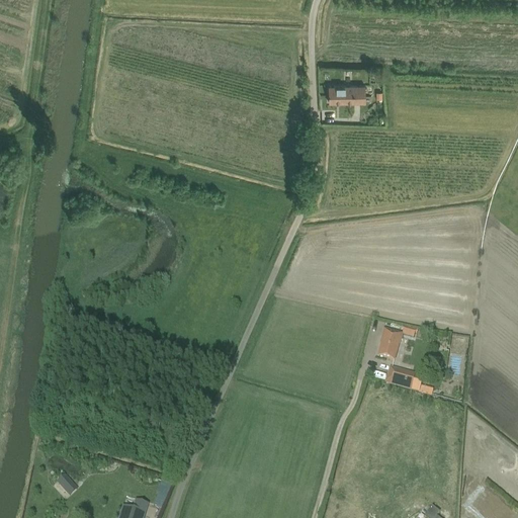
[(365,85),(338,86),(328,86),(329,102),(365,101),(365,85)]
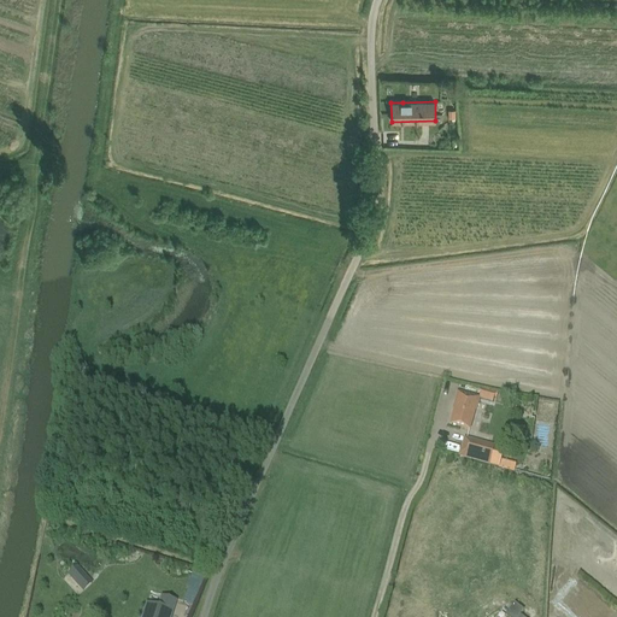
[(497,395),(481,391),(479,399),(480,399),(479,400),(492,404),(493,399),(495,400),(497,395)]
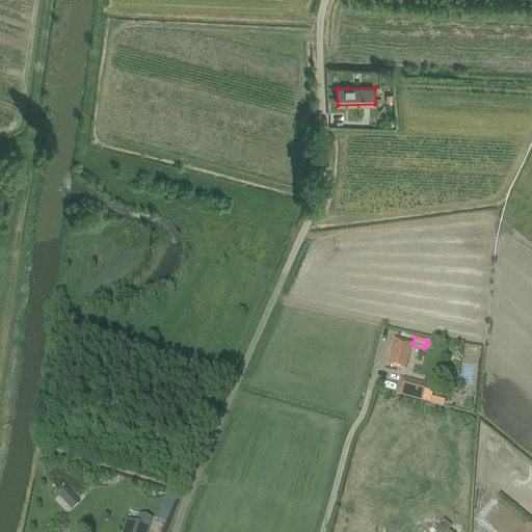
[(413,344),(393,339),(389,354),(390,354),(387,368),(404,372),(408,355),(409,355),(413,345),(414,344),(413,344)]
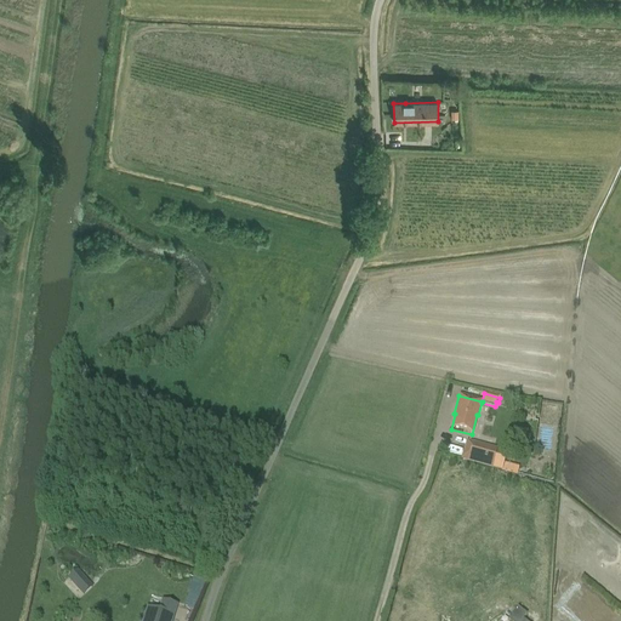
[(461,461),(501,471),(505,457),(496,455),(497,450),(467,442),(465,450),(463,450),(461,461)]
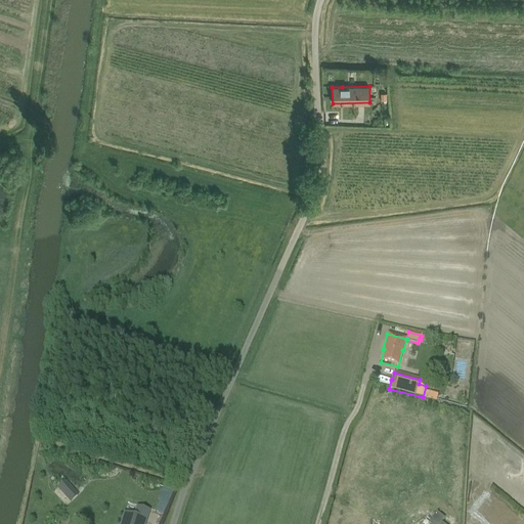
[(64,481),(57,488),(67,497),(74,491),(64,481)]
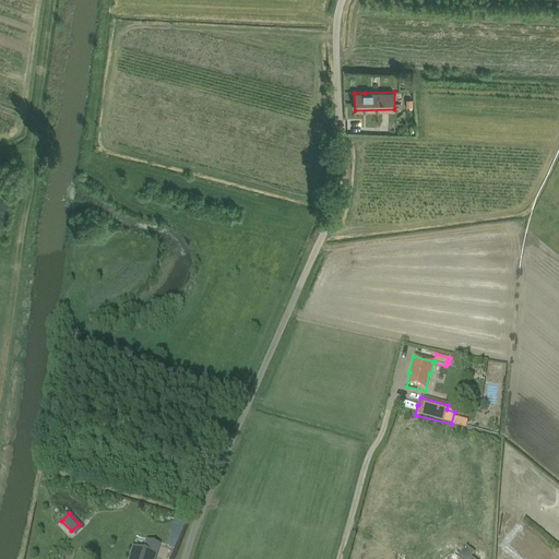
[(176,535),(170,546),(177,549),(182,537),(176,535)]
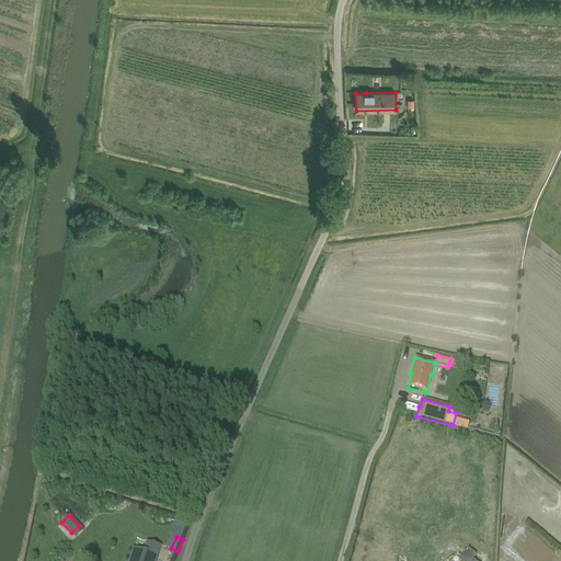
[(134,551),(129,560),(155,560),(156,558),(159,548),(146,545),(142,553),(134,551)]
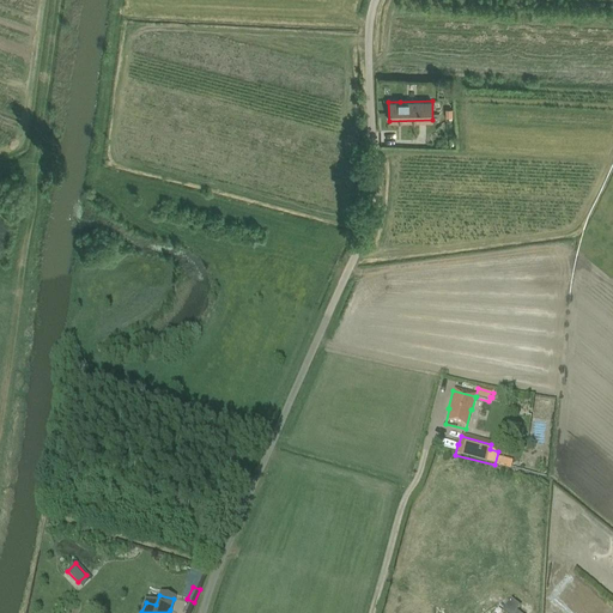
[(520,607),(510,601),(501,612),(516,612),(520,607)]
